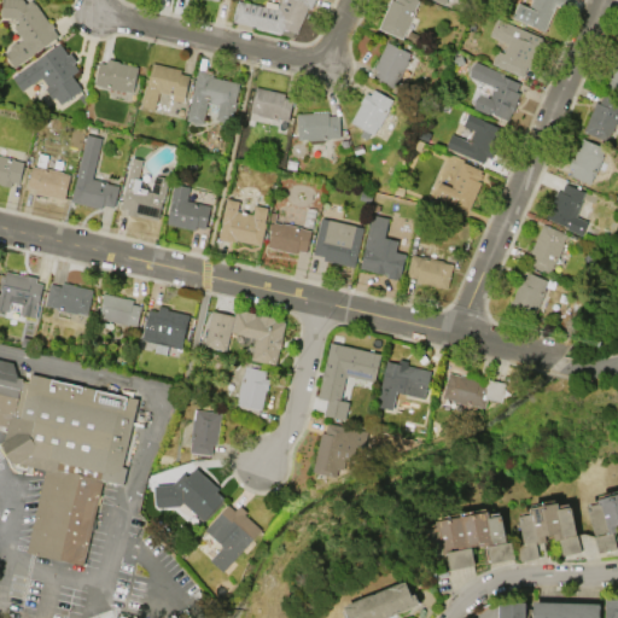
[(34,0),(58,34),(16,65),(6,52),(12,48),(12,44),(16,41),(19,42),(24,39),(15,25),(21,22),(16,17),(4,15),(4,0),(24,0),(27,3),(29,0),(34,0)]
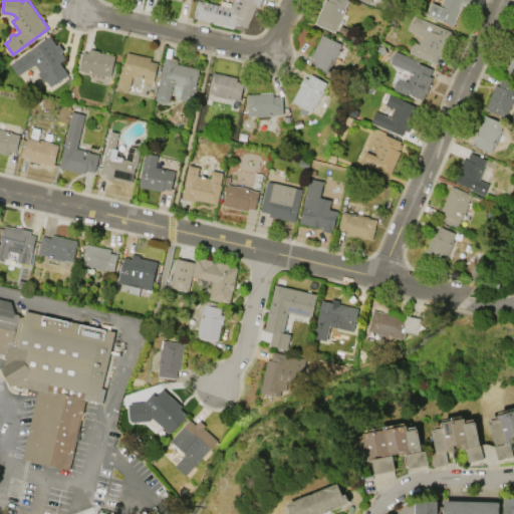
[(199,0),(231,7),(234,0),(262,0),(259,8),(256,7),(248,28),(245,27),(243,31),(213,24),(214,22),(195,18),(199,0)]
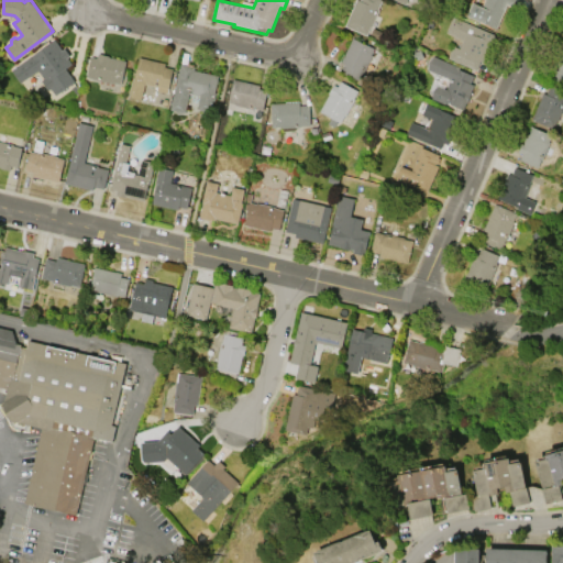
[(367,35),(345,26),(357,0),(360,1),(360,0),(382,0),(379,8),(381,9),(372,28),(371,26),(367,35)]
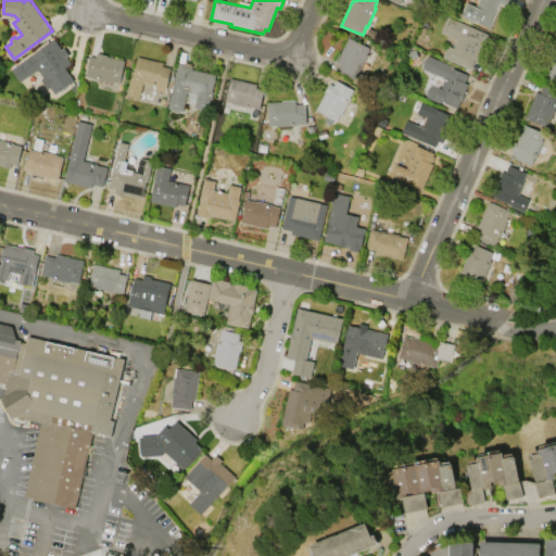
[(500,0),(500,1),(503,2),(500,11),(497,10),(491,27),(469,19),(476,0),(500,0)]
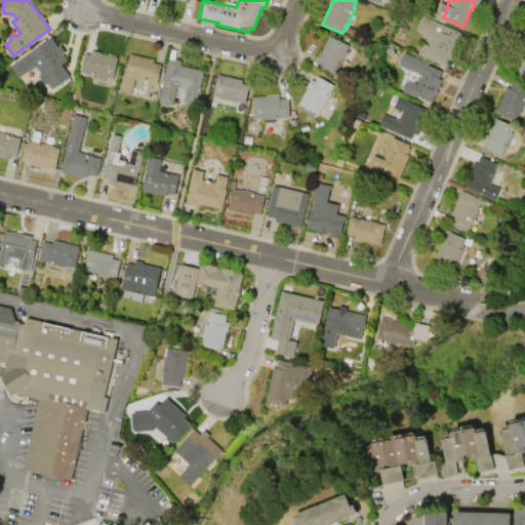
[(422,15),(462,33),(451,58),(448,56),(444,66),(428,57),(436,39),(416,31),(422,15)]
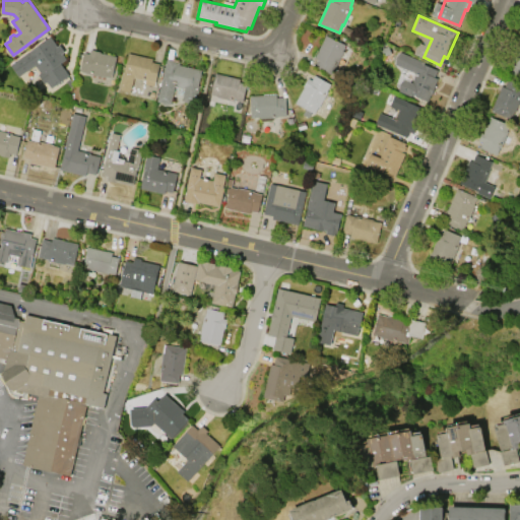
[(315,58),(326,35),(345,45),(342,52),(344,53),(336,68),(334,67),(331,73),(315,66),(318,60),(315,58)]
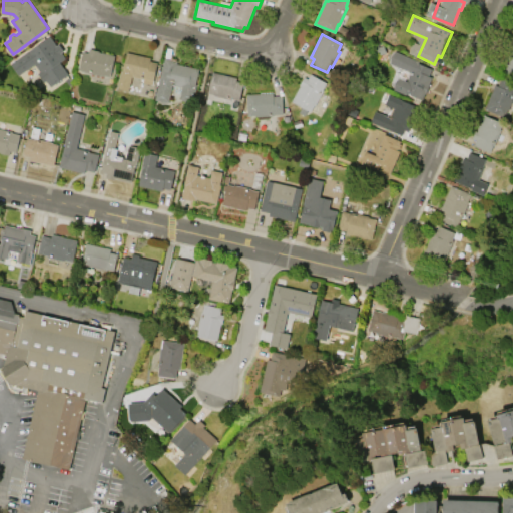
[(59,61),(67,72),(51,84),(46,78),(43,80),(38,73),(41,70),(35,62),(19,73),(11,63),(50,35),(66,56),(59,61)]
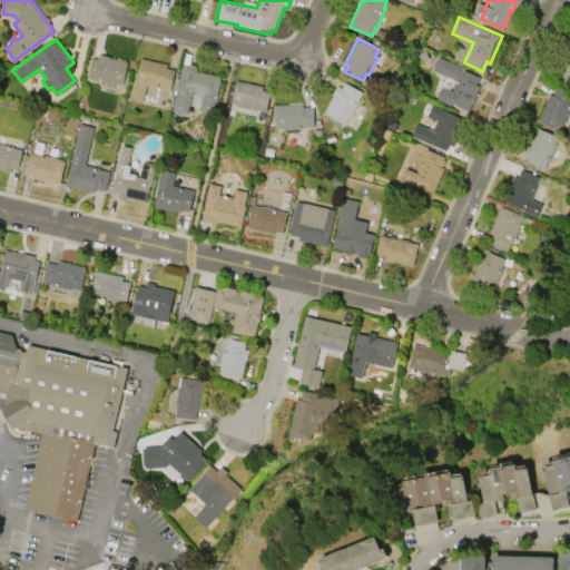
[(569,47),(569,85),(560,81),(563,71),(560,70),(569,47)]
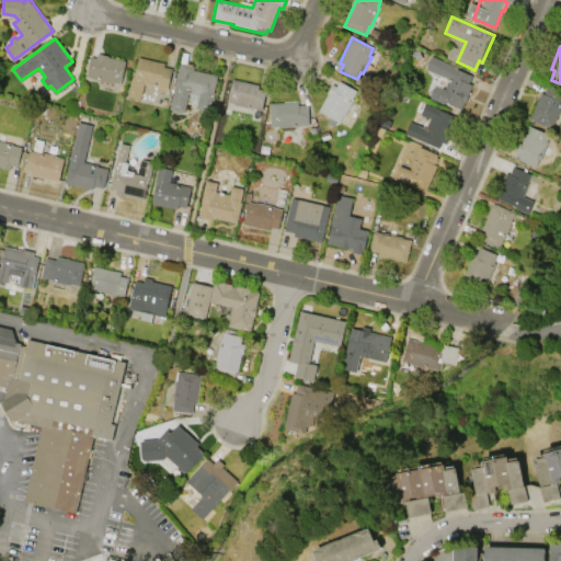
[(126,61),(122,84),(115,83),(88,78),(92,57),(98,58),(99,54),(109,56),(109,57),(126,61)]
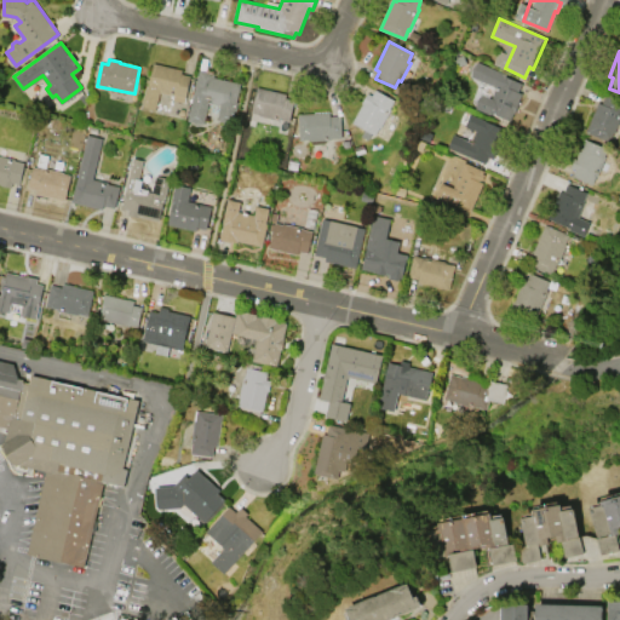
[(478,62),(523,80),(517,92),(522,95),(511,122),(476,109),(482,95),(493,98),(498,87),(472,76),(478,62)]
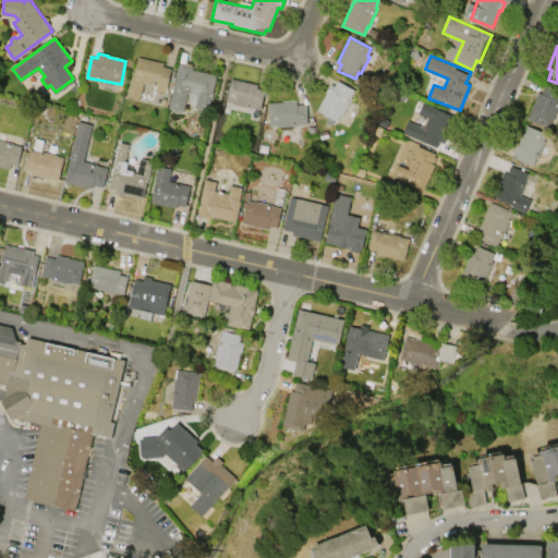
[(165,63),(164,67),(172,69),(166,92),(156,89),(157,86),(143,83),(140,99),(128,96),(132,77),(134,79),(140,57),(165,63)]
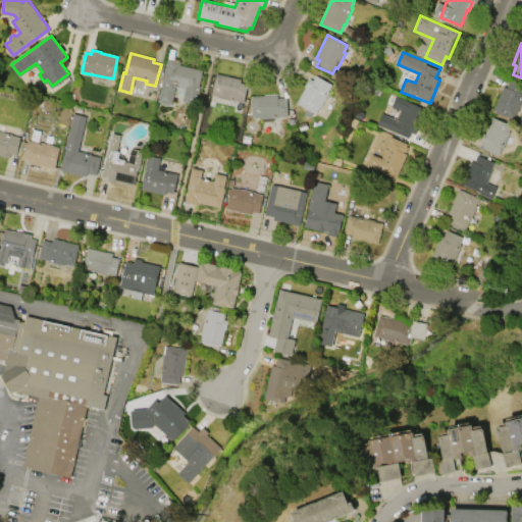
[(168,59),(180,62),(180,64),(203,70),(199,86),(201,87),(197,104),(184,101),(187,89),(175,86),(171,104),(158,101),(168,59)]
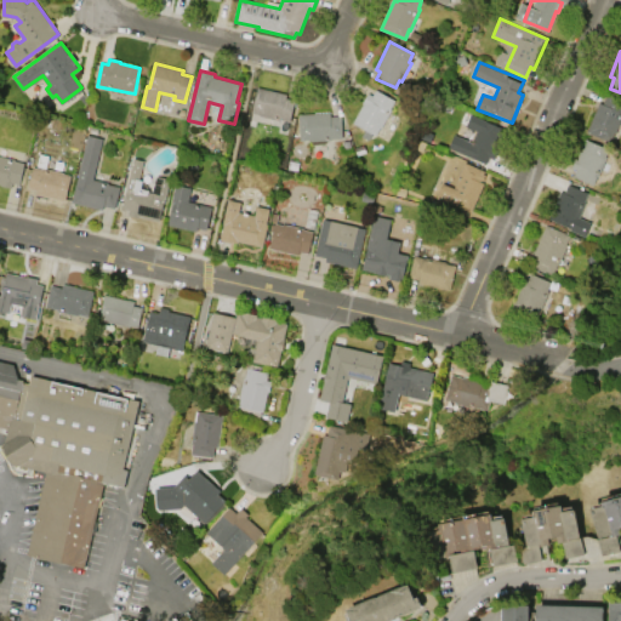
[(258,87),(286,95),(286,98),(295,101),(290,121),(280,119),(280,121),(258,117),(258,114),(252,113),(258,87)]
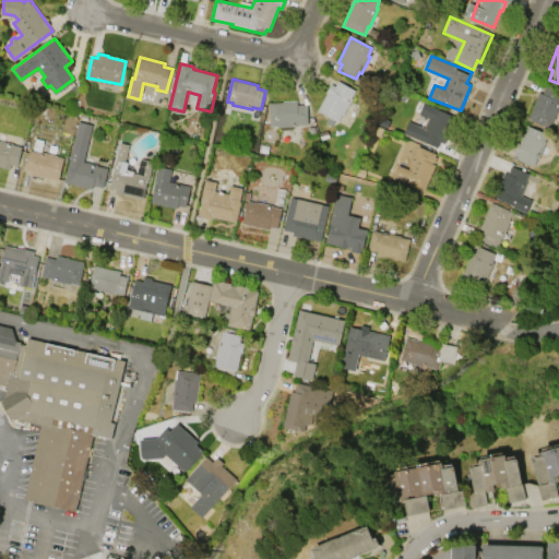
[(356,91),(352,97),(353,98),(343,116),(345,117),(342,123),(341,122),(341,120),(337,118),(335,121),(318,110),(329,94),(326,93),(331,84),(335,87),(340,81),(356,91)]
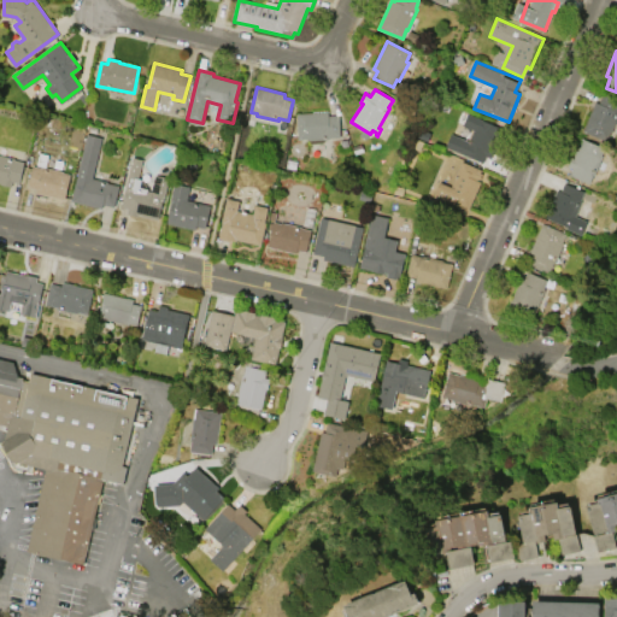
[(595,103),(600,104),(605,93),(616,98),(616,118),(607,141),(583,130),(595,103)]
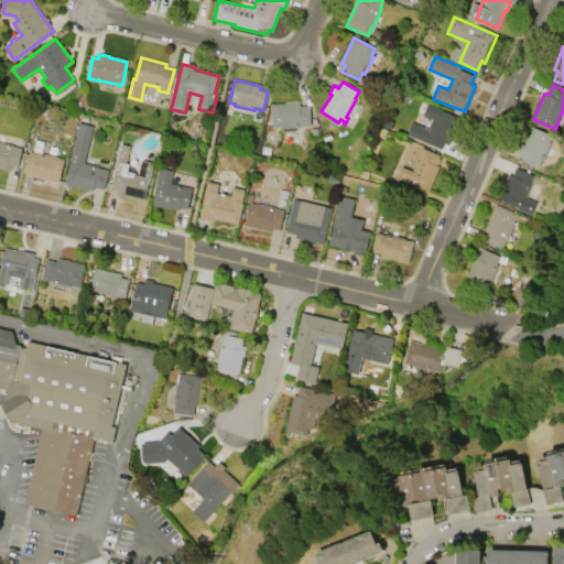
[(272,127),(271,105),(300,104),(300,106),(311,106),(311,126),(301,126),(301,128),(282,128),(282,127),(272,127)]
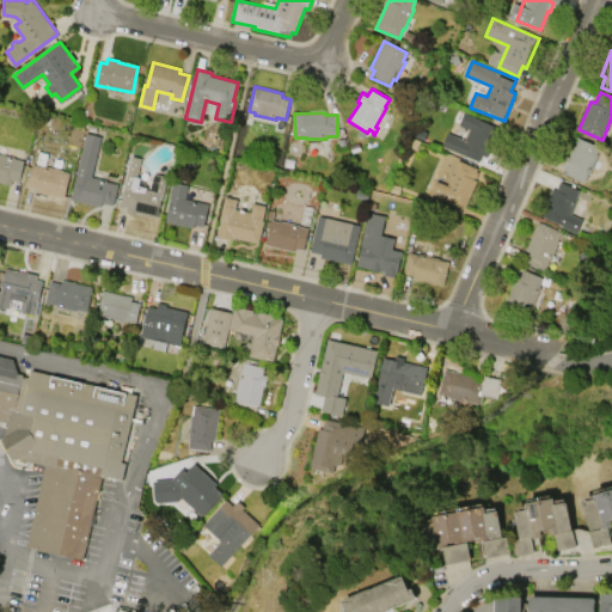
[(479,161),(444,146),(448,134),(465,141),(470,129),(459,124),(464,112),(497,127),(488,148),(491,150),(488,157),(483,154),(479,161)]
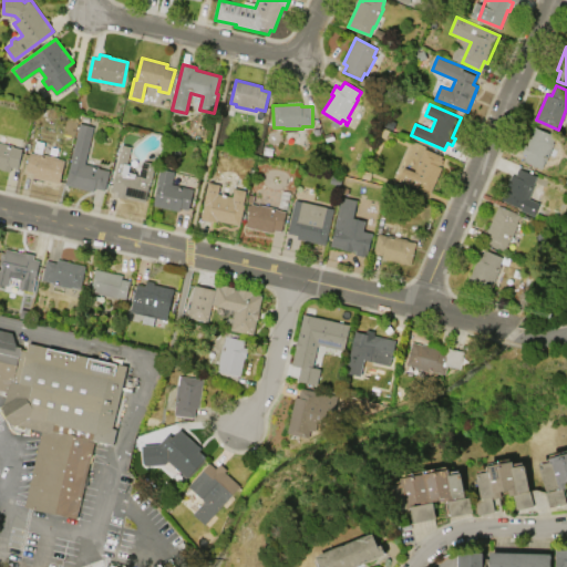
[(66,185),(80,124),(94,127),(86,164),(100,167),(111,171),(106,191),(95,187),(94,192),(66,185)]
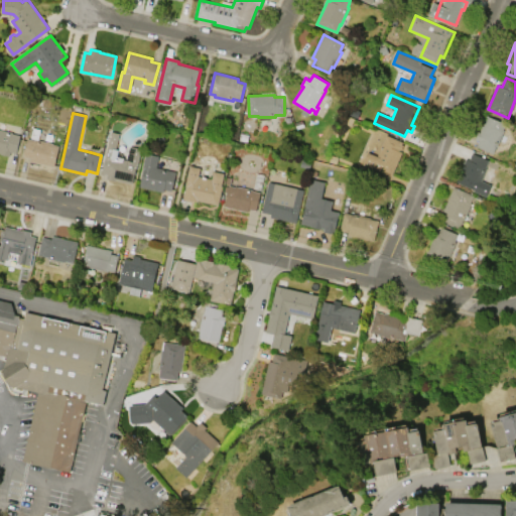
[(506,125),(494,153),(478,147),(480,142),(476,140),(479,131),(480,132),(487,116),(506,125)]
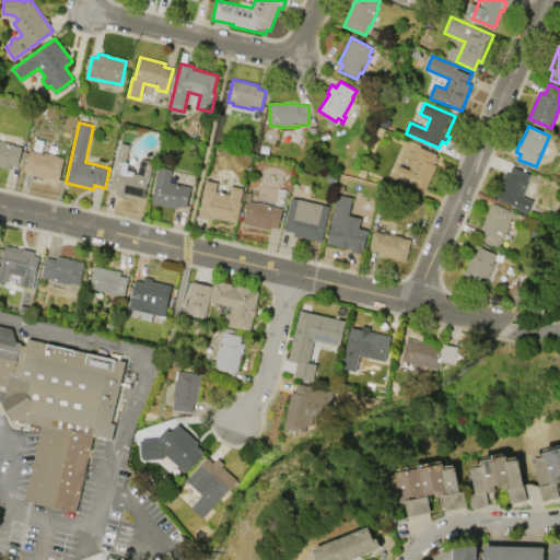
[(38,151),(34,150),(36,139),(43,140),(41,151),(58,155),(57,156),(65,158),(59,182),(33,175),(34,172),(26,170),(31,151),(38,152),(38,151)]
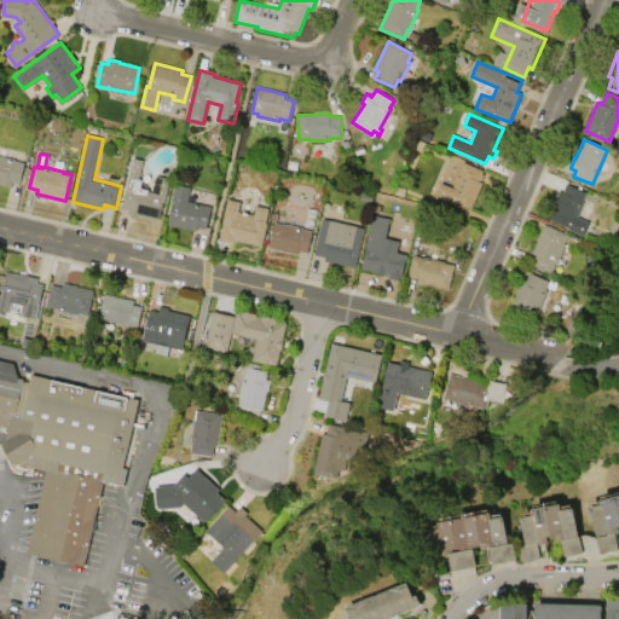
[(0,181),(0,155),(16,158),(15,161),(24,163),(21,184),(13,183),(12,187),(1,185),(3,183),(0,181)]
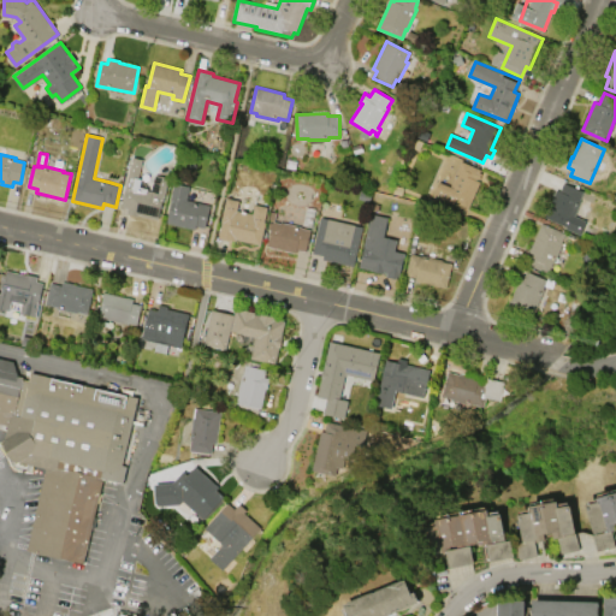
[(122,206),(132,158),(143,160),(138,179),(142,179),(141,187),(147,189),(147,190),(152,191),(155,176),(170,179),(160,219),(138,214),(138,215),(128,213),(129,208),(122,206)]
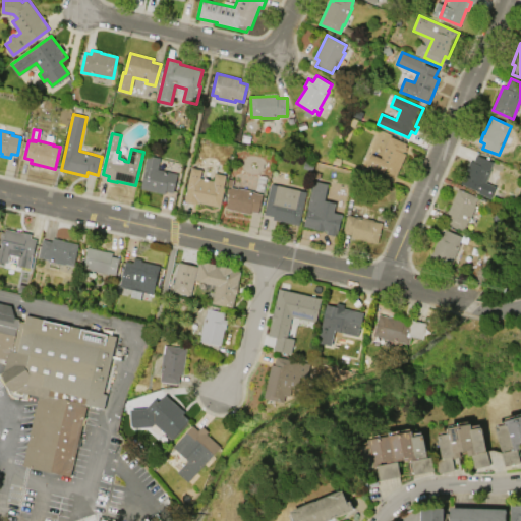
[(390,136),(407,143),(406,147),(408,148),(406,152),(404,151),(403,153),(406,154),(396,178),(366,166),(371,154),(382,158),(390,136)]
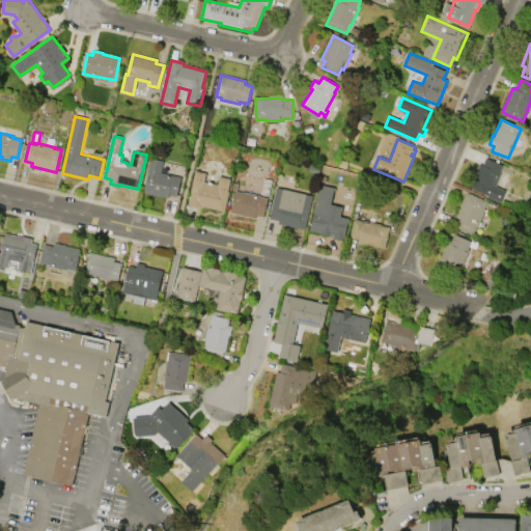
[(470,186),(480,164),(483,165),(486,158),(503,165),(495,186),(505,191),(500,203),(487,197),(488,194),(470,186)]
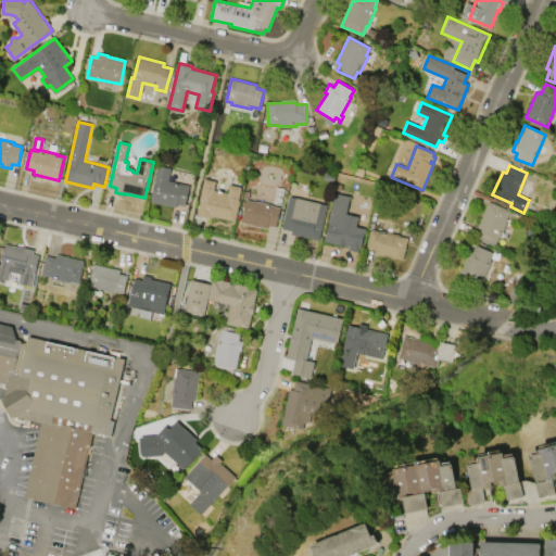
[(189,186),(185,205),(177,203),(176,207),(151,201),(156,180),(154,179),(159,166),(172,169),(169,180),(189,186)]
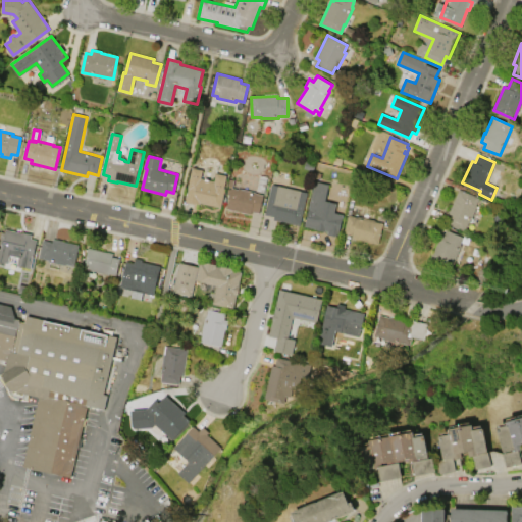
[(221,208),(200,203),(200,204),(187,201),(189,189),(188,189),(192,168),(202,170),(200,178),(214,181),(216,173),(227,175),(224,189),(225,189),(221,208)]
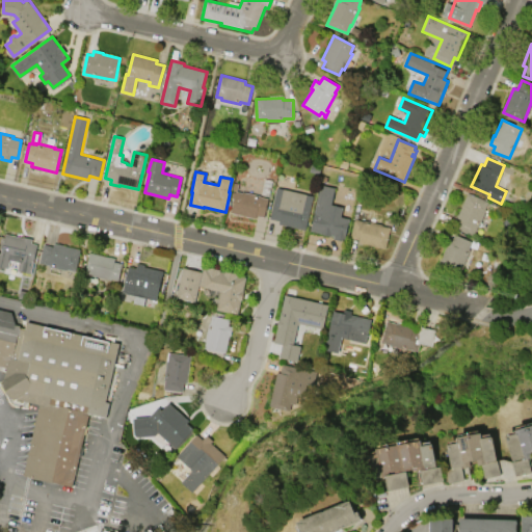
[(309,231),(314,210),(320,185),(335,188),(330,204),(342,207),(341,216),(349,218),(344,240),(309,231)]
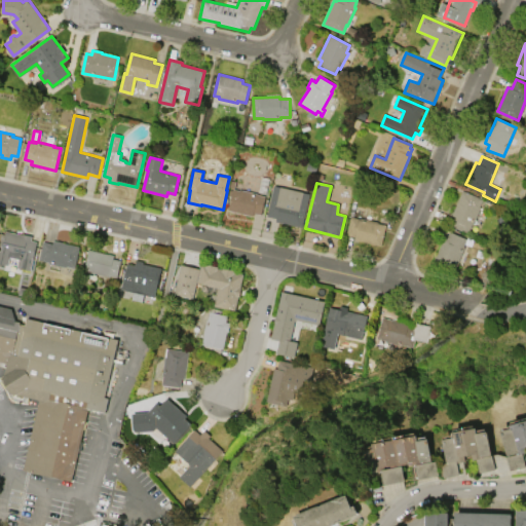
[(274,186),(309,193),(302,227),(276,221),(276,219),(267,216),(274,186)]
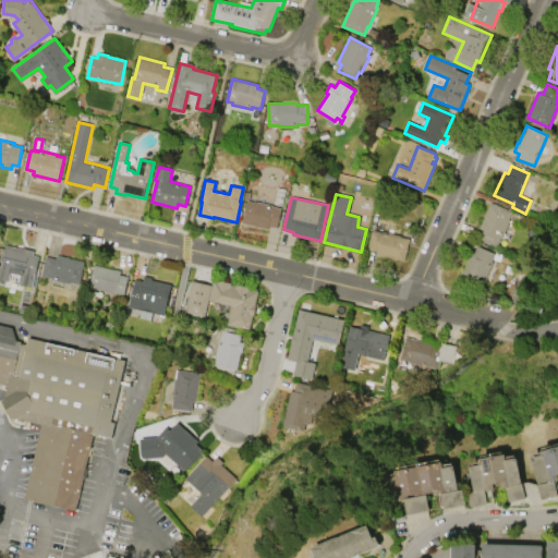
[(242,223),(247,201),(255,203),(255,201),(273,205),(273,206),(282,208),(278,228),(269,227),(268,229),(242,223)]
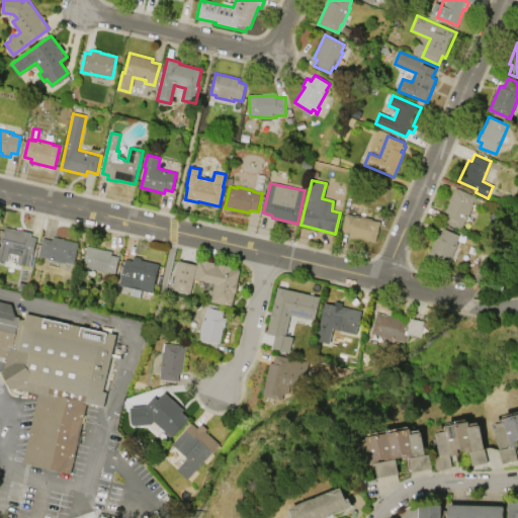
[(476,196),(472,203),(473,204),(466,221),(462,230),(444,223),(448,212),(445,211),(455,187),(476,196)]
